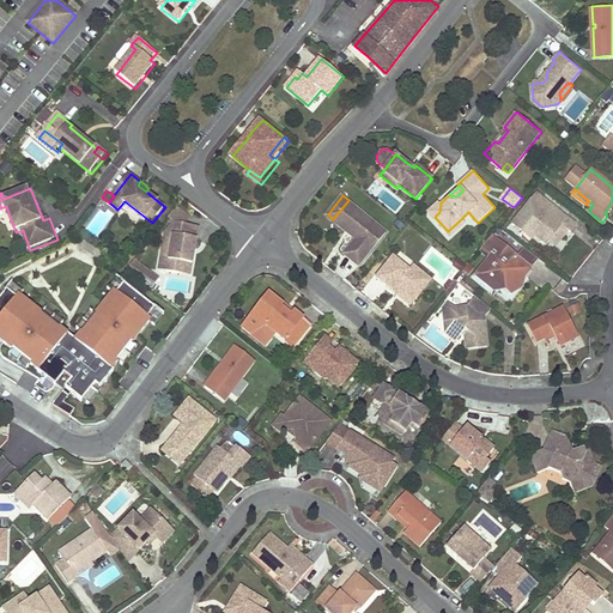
[(349,200),(333,219),(357,238),(350,247),(345,253),(359,265),(387,230),(349,200)]
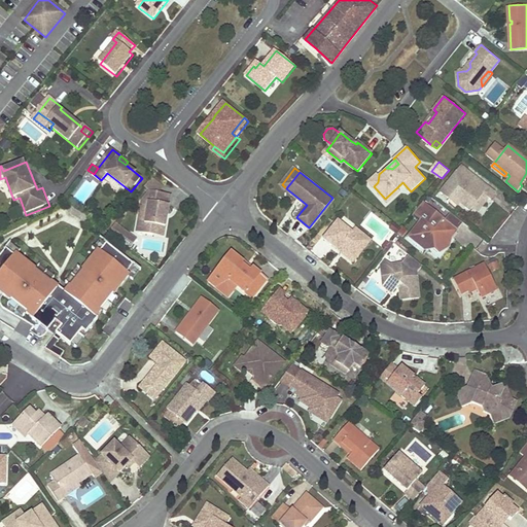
[(369,181),(374,186),(378,182),(379,175),(379,174),(378,173),(369,181)]
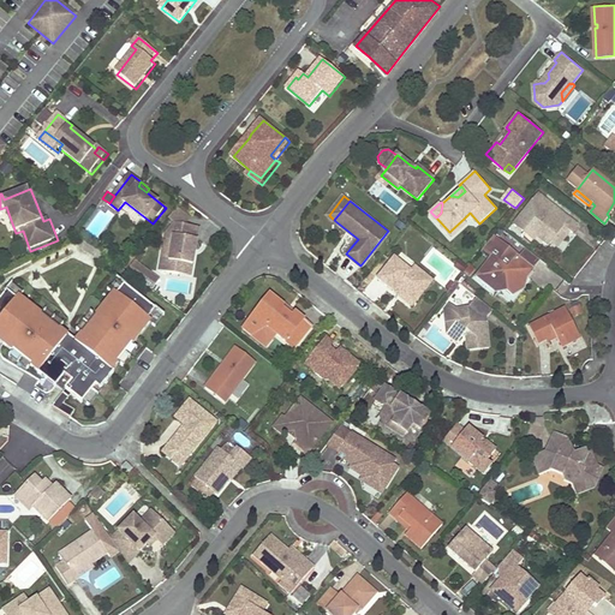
[(562,227),(566,231),(571,233),(577,226),(557,209),(550,218),(541,209),(532,202),(514,225),(525,234),(527,231),(537,238),(547,246),(557,233),(562,227)]
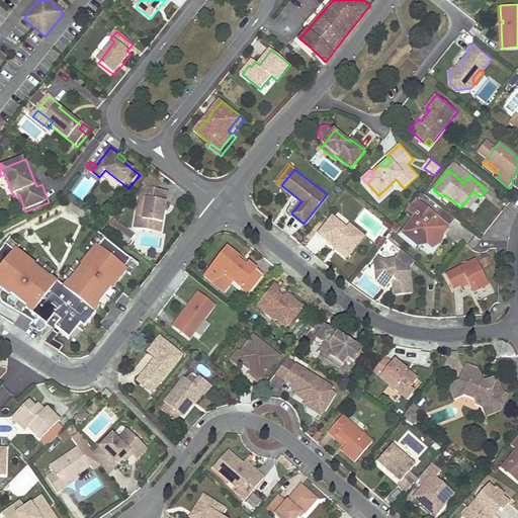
[(455,176),(463,183),(469,176),(461,170),(455,176)]
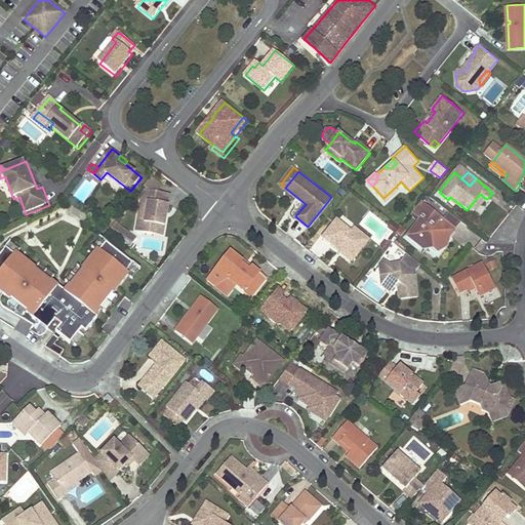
[(146,189),(160,190),(161,182),(147,180),(146,189)]
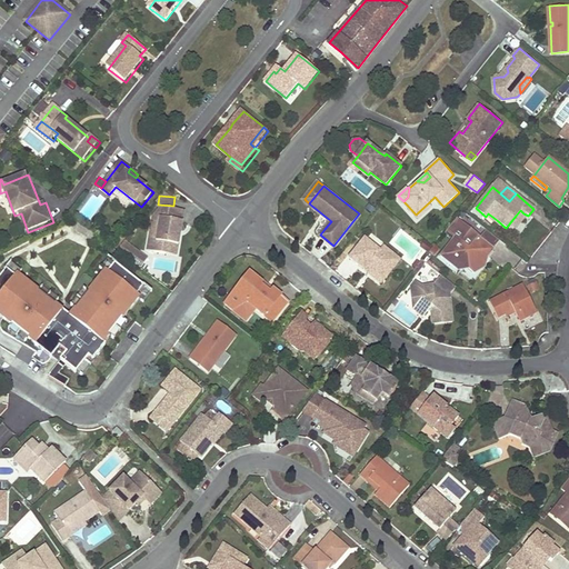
[(418,218),(432,206),(429,202),(416,215),(418,218)]
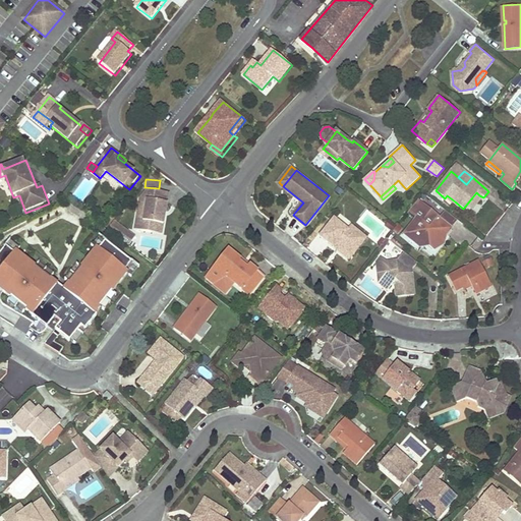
[(140,199),(137,220),(143,221),(142,231),(154,233),(156,224),(164,225),(166,216),(163,215),(164,210),(166,211),(169,193),(151,189),(150,193),(147,192),(140,199)]
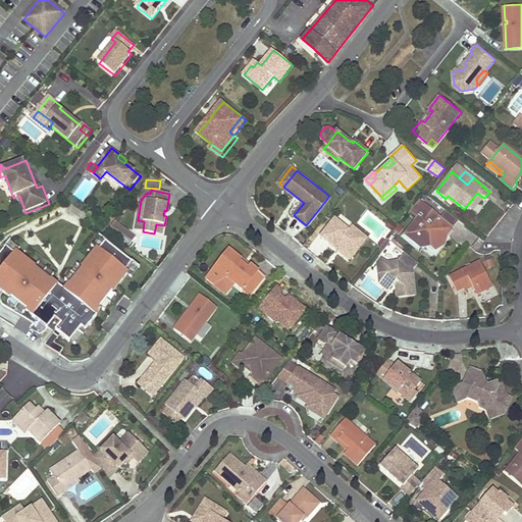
[(453,205),(456,202),(448,196),(446,199),(453,205)]
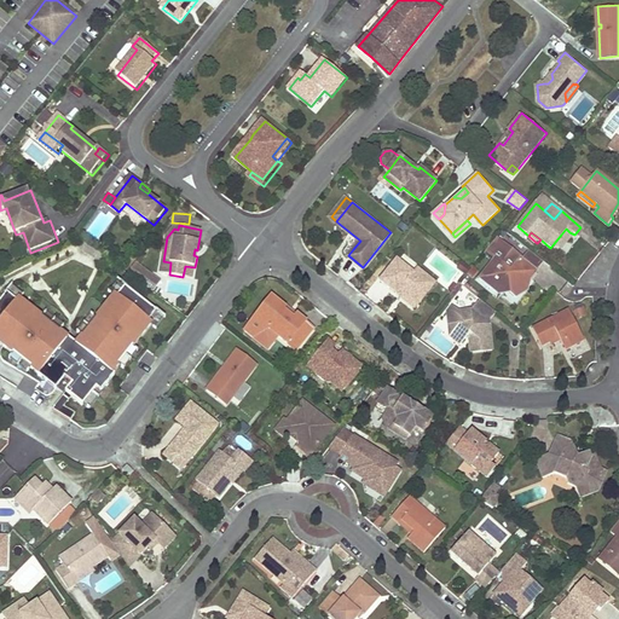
[(495,260),(479,278),(495,290),(499,284),(508,291),(515,298),(530,281),(536,272),(534,271),(521,259),(520,259),(522,258),(497,237),(485,252),(495,260)]
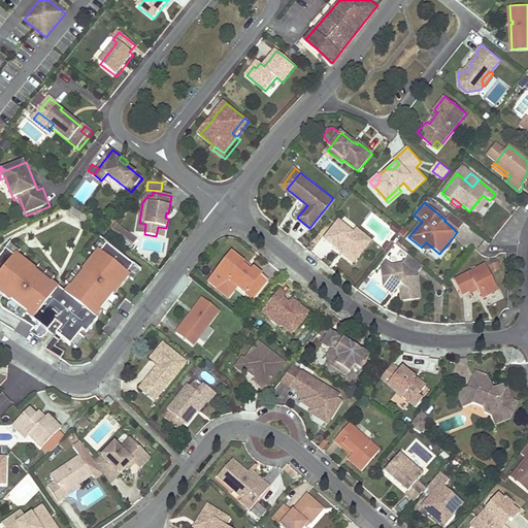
[(91,220),(70,204),(66,209),(87,225),(91,220)]
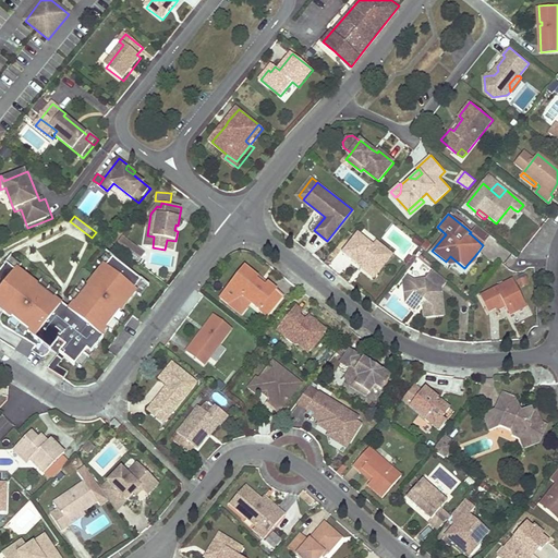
[(475,227),(470,233),(482,244),(488,237),(475,227)]
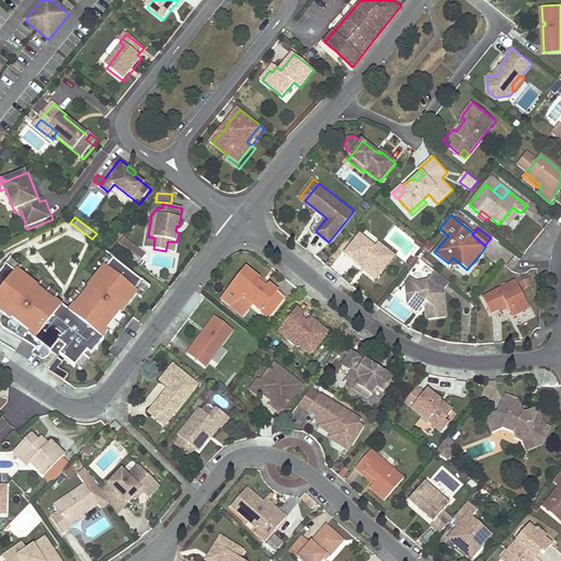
[(346,253),(362,265),(363,263),(370,270),(373,267),(380,274),(396,255),(379,242),(376,247),(362,235),(346,253)]
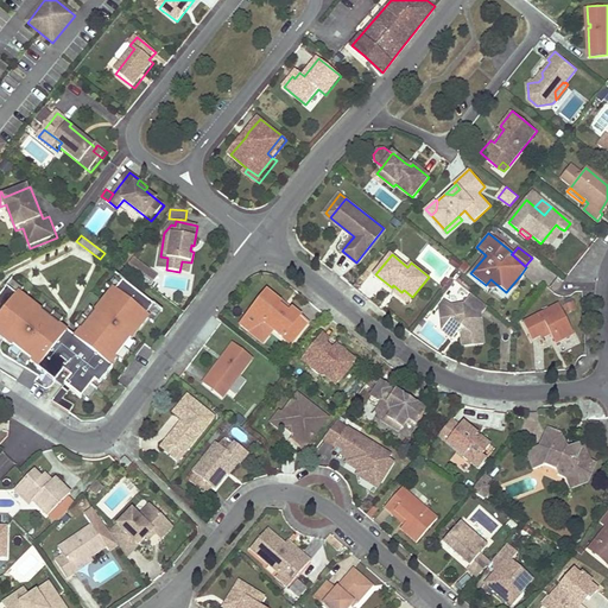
[(127,270),(145,282),(152,272),(134,260),(127,270)]
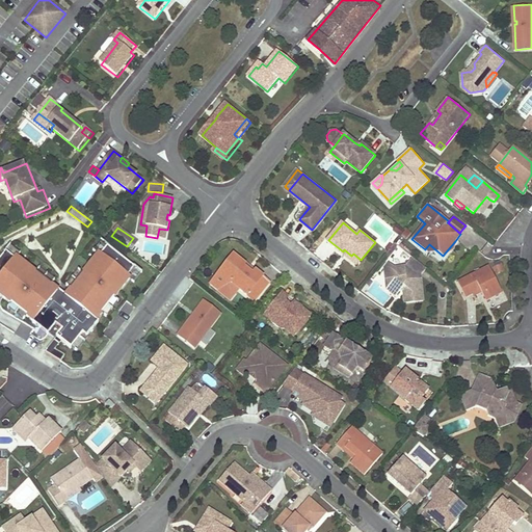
[(159,229),(157,238),(165,239),(167,230),(159,229)]
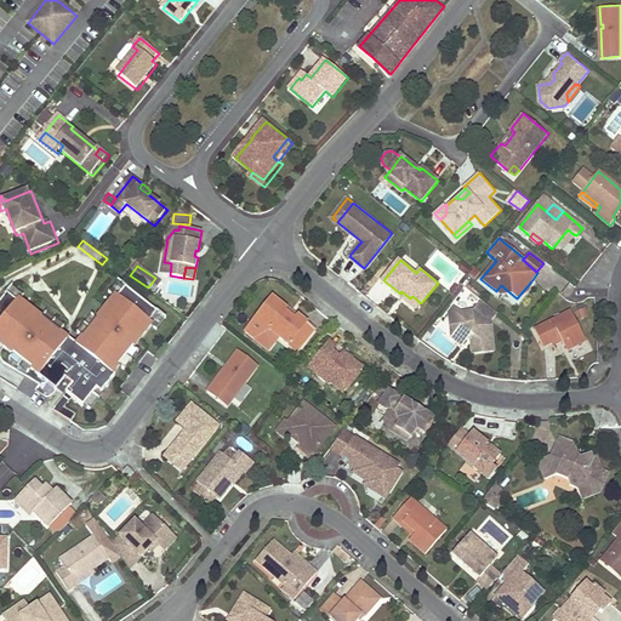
[(148,288),(155,294),(163,284),(155,278),(148,288)]
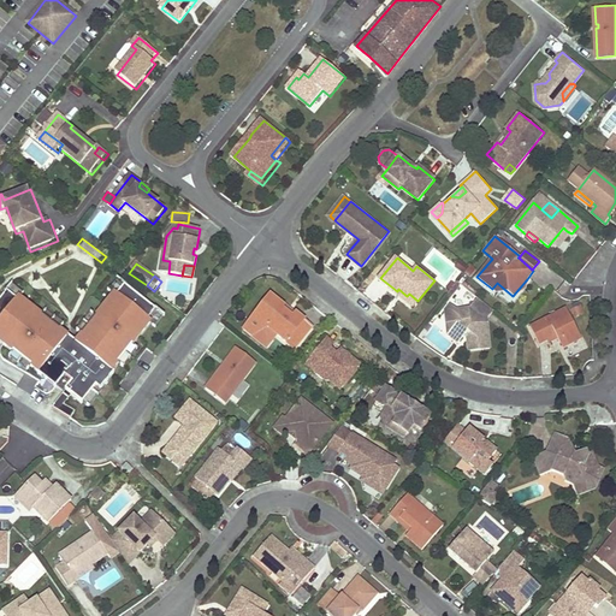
[(117,295),(124,285),(117,279),(108,289),(113,294),(114,292),(117,295)]
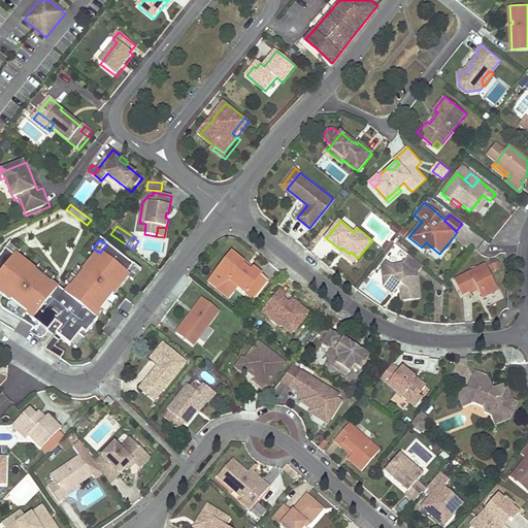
[(11,243),(6,251),(14,257),(15,254),(17,255),(21,251),(11,243)]
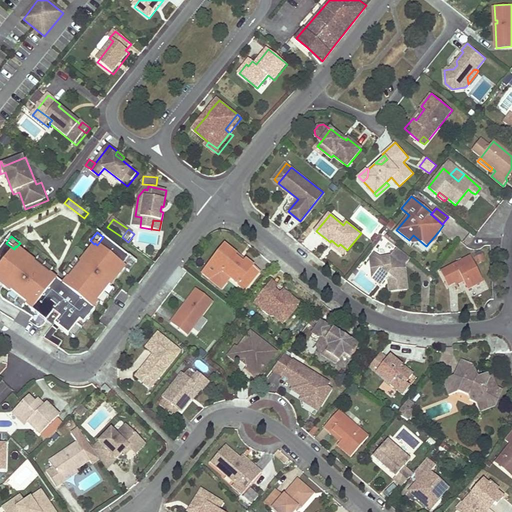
[(130,258),(103,237),(97,245),(95,243),(94,244),(77,266),(72,272),(67,278),(62,284),(50,274),(44,269),(37,264),(16,247),(15,246),(14,249),(6,243),(0,250),(0,283),(3,286),(9,291),(18,297),(26,304),(32,309),(32,310),(47,322),(47,321),(54,313),(57,315),(60,317),(54,324),(60,329),(69,336),(70,335),(80,321),(84,324),(95,309),(94,308),(99,302),(110,287),(125,268),(126,267),(124,266),(130,258)]
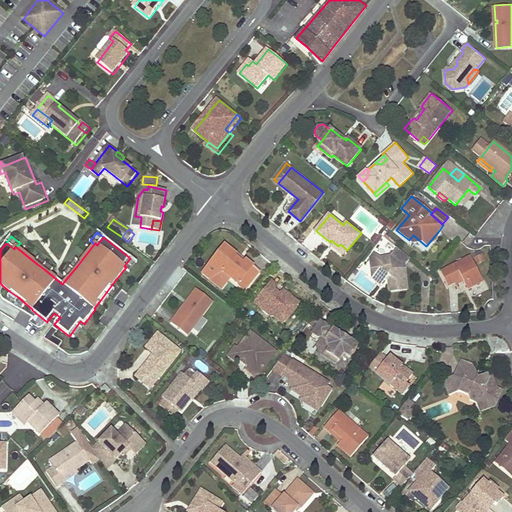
[(331,240),(330,242),(332,244),(344,254),(347,250),(340,244),(338,246),(331,240)]
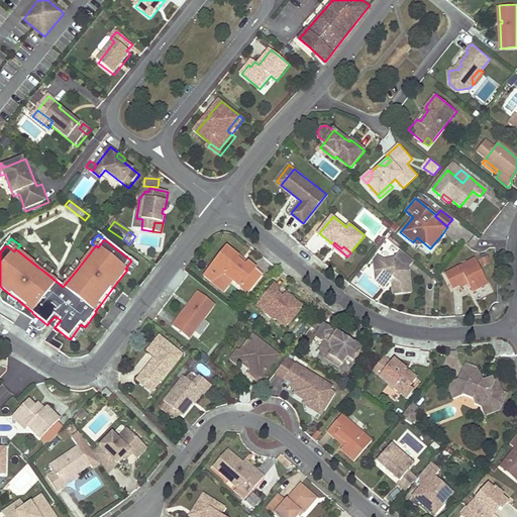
[(224,261),(231,250),(227,247),(220,256),(224,261)]
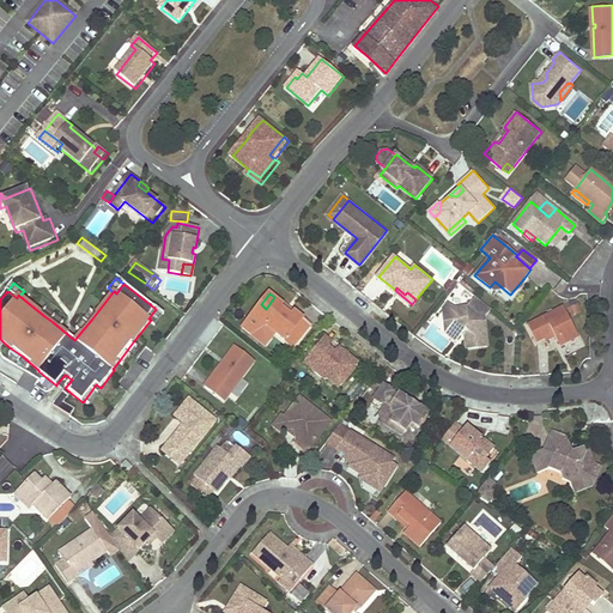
[(266,309),(261,304),(243,327),(252,333),(267,326),(277,332),(295,346),(311,325),(296,311),(292,316),(281,307),(283,304),(274,297),(266,309)]
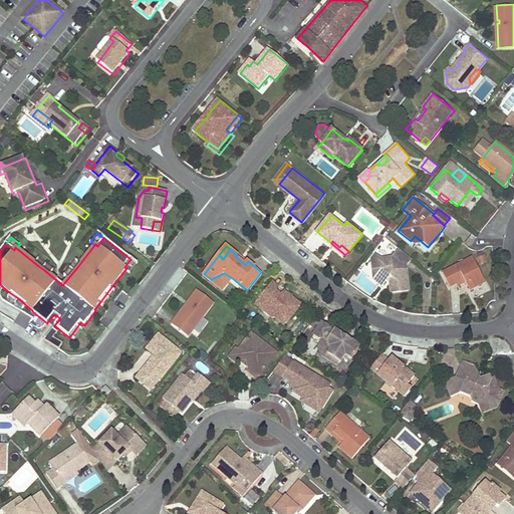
[(390,289),(392,291),(394,292),(404,291),(408,290),(406,267),(412,260),(399,249),(391,258),(382,260),(375,254),(370,261),(371,269),(377,273),(373,279),(381,285),(384,281),(387,278),(391,281),(389,284),(390,289)]
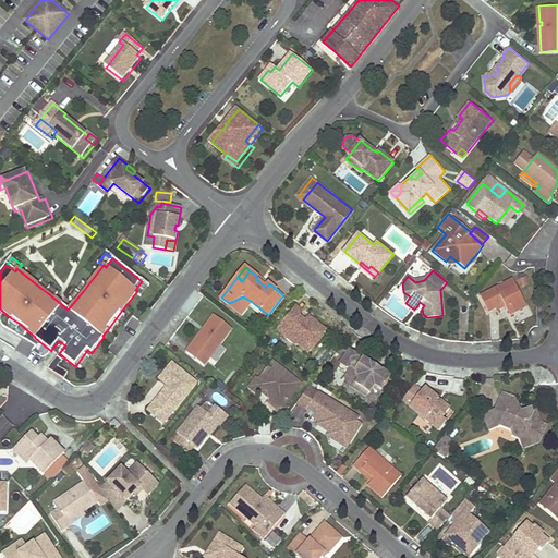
[(266,288),(269,283),(258,276),(257,277),(256,279),(266,288)]
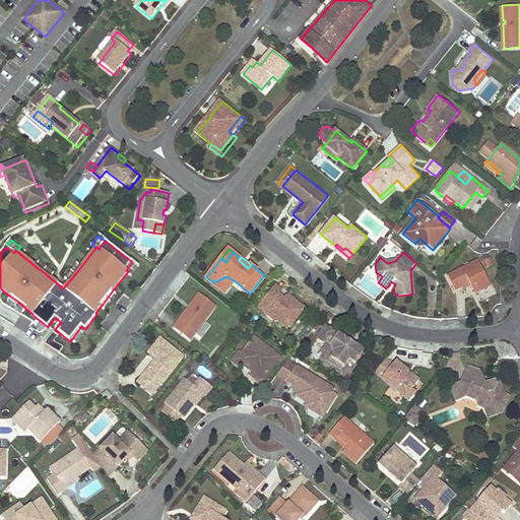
[(484,267),(493,265),(491,257),(482,260),(484,267)]
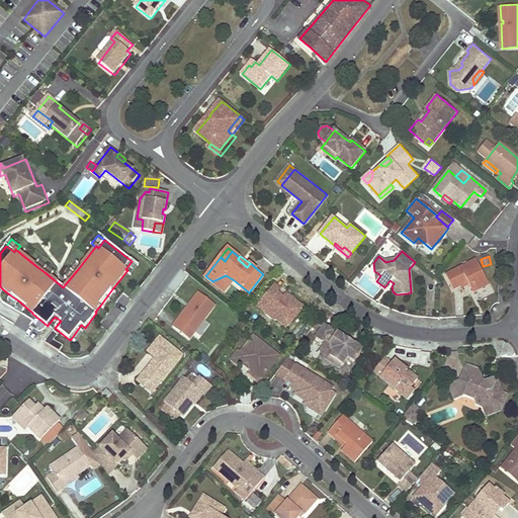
[(469,284),(471,288),(473,292),(489,284),(476,259),(445,274),(453,289),(460,286),(468,282),(469,284)]
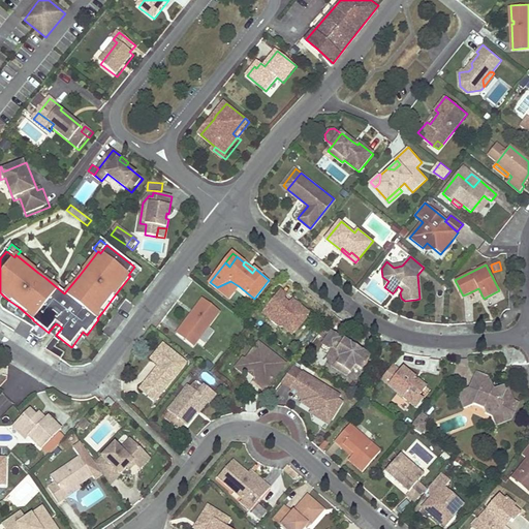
[(133,281),(141,272),(134,267),(128,275),(130,276),(129,277),(133,281)]
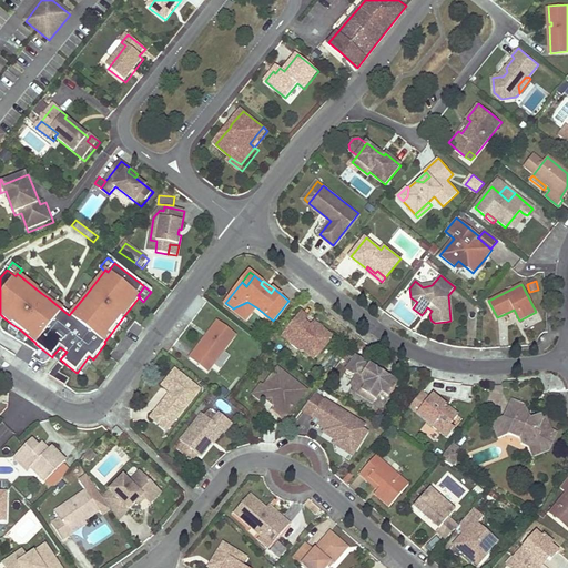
[(49,298),(52,294),(46,288),(41,293),(49,298)]
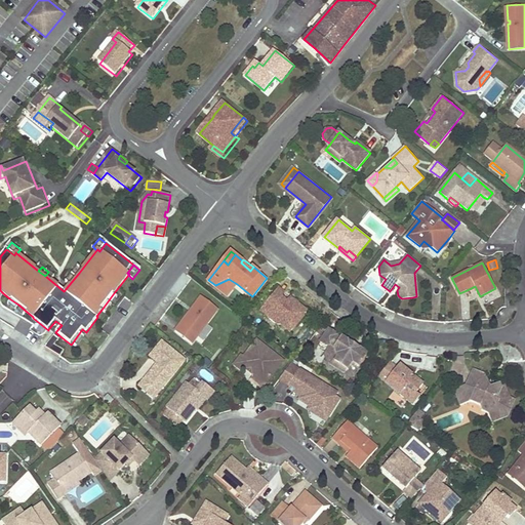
[(70,275),(74,279),(79,273),(75,269),(70,275)]
